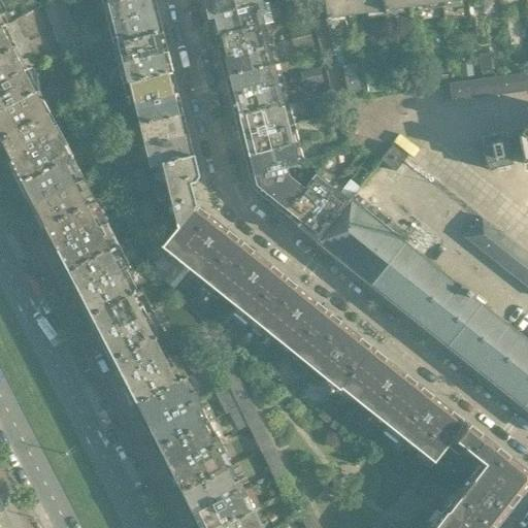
[(76,38),(64,0),(51,0),(43,3),(57,44),(76,38)]
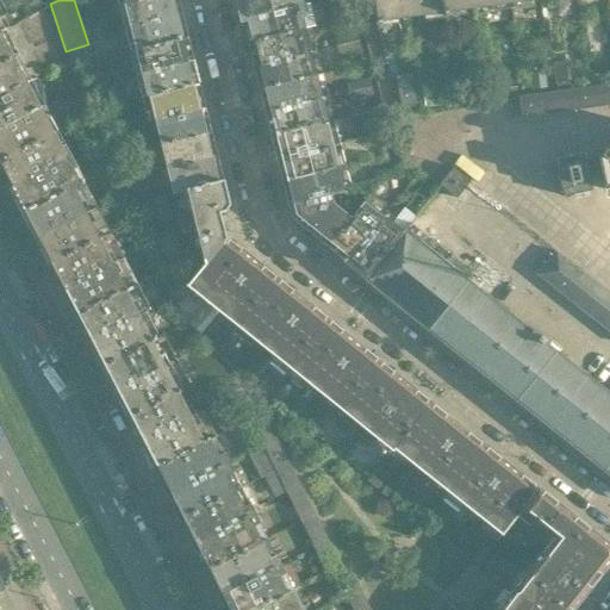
[(176,0),(135,0),(116,5),(122,29),(178,14),(181,13),(176,0)]
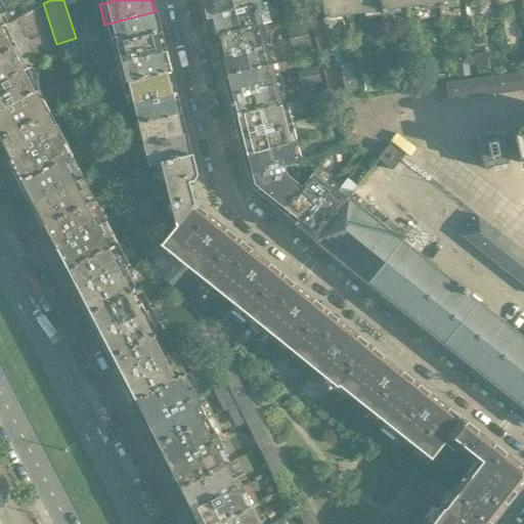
[(255,0),(202,0),(207,18),(257,6),(255,0)]
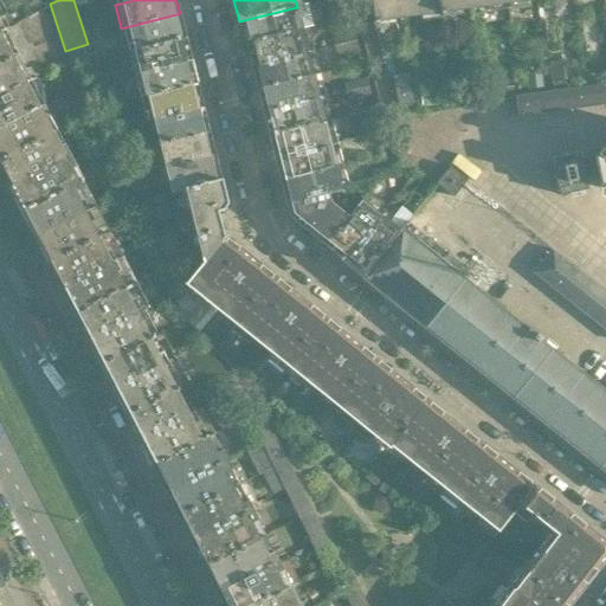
[(405,0),(371,0),(374,24),(408,19),(405,0)]
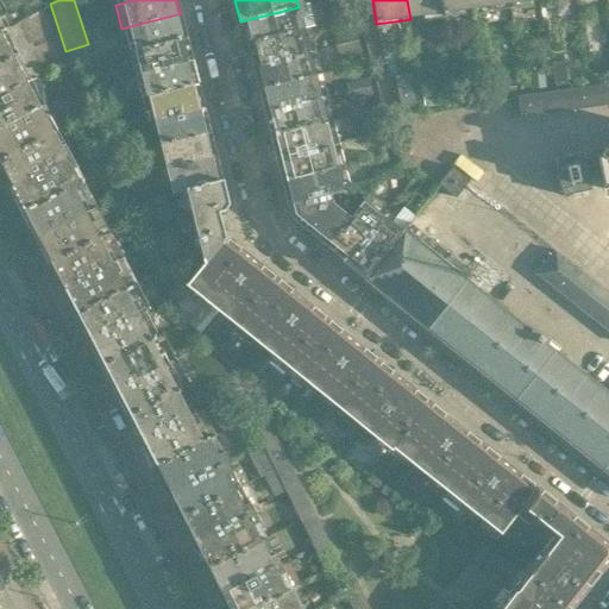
[(441,0),(407,0),(410,19),(444,14),(441,0)]
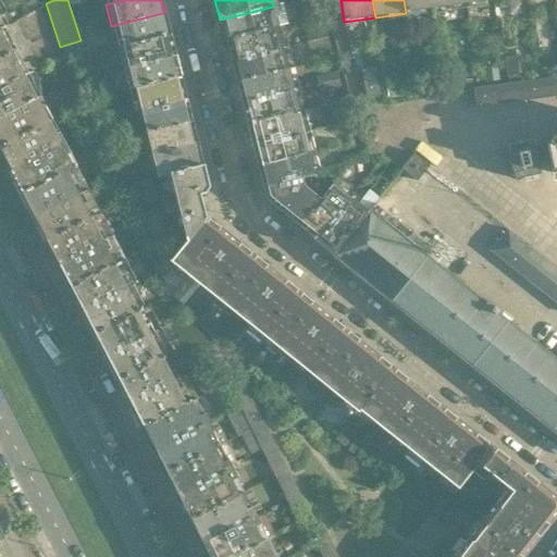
[(435,0),(404,0),(406,13),(436,10),(435,0)]
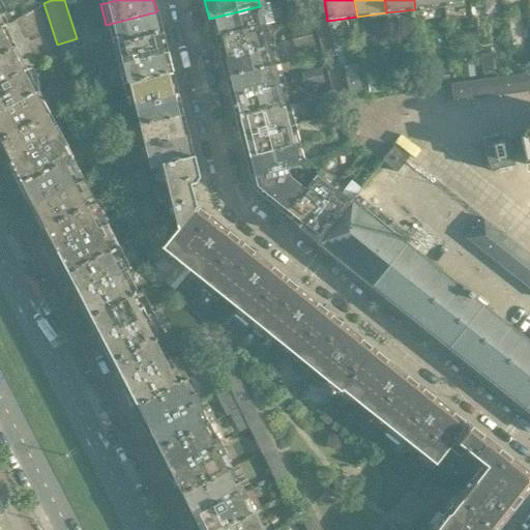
[(443,0),(414,0),(415,9),(444,5),(443,0)]
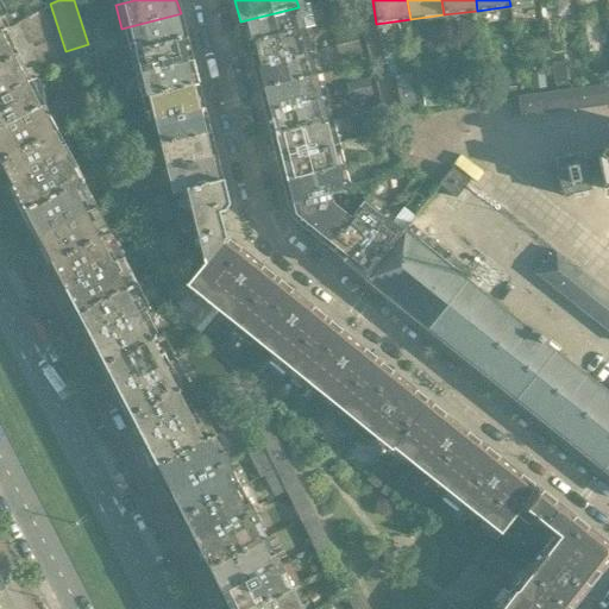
[(299,7),(240,22),(246,44),(305,30),(299,7)]
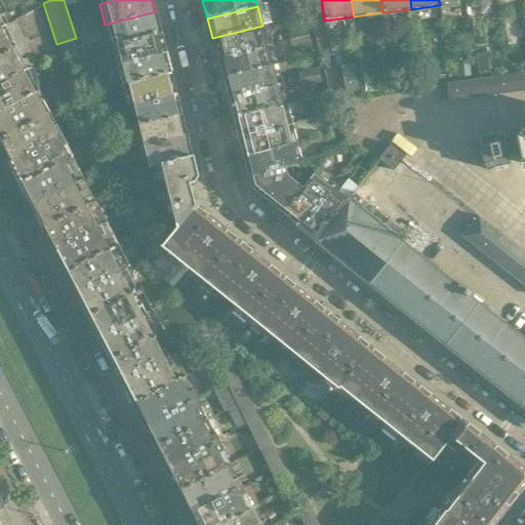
[(153,12),(105,25),(110,44),(161,32),(156,11),(153,12)]
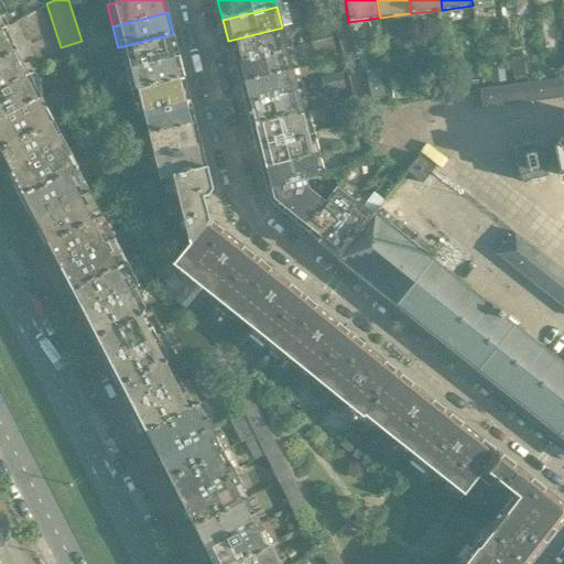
[(0,60),(31,44),(29,40),(24,42),(15,22),(4,28),(0,30),(0,60)]
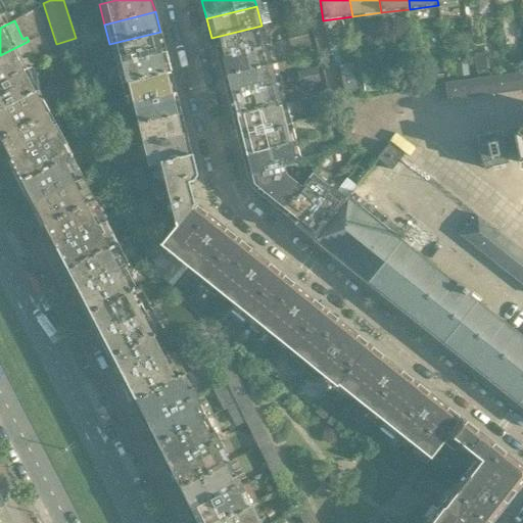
[(262,26),(211,38),(217,57),(267,45),(262,26)]
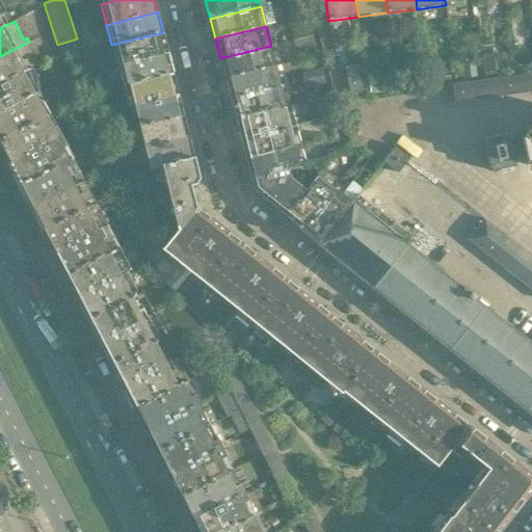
[(314,35),(312,29),(294,33),(295,40),(314,35)]
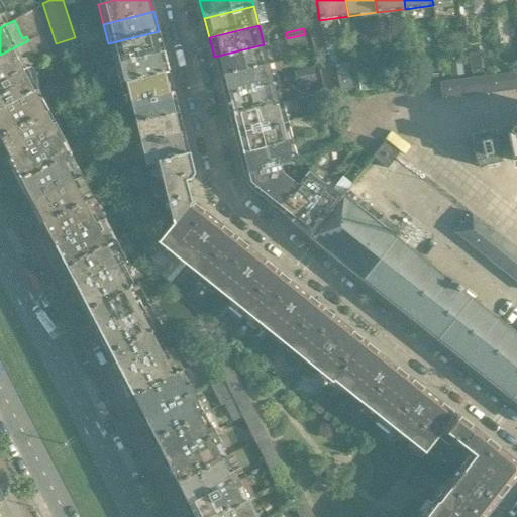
[(159,31),(108,43),(113,63),(163,50),(159,31)]
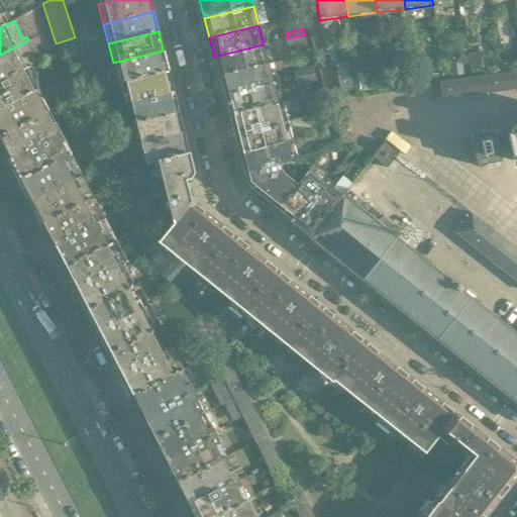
[(306,40),(305,34),(287,38),(289,44),(306,40)]
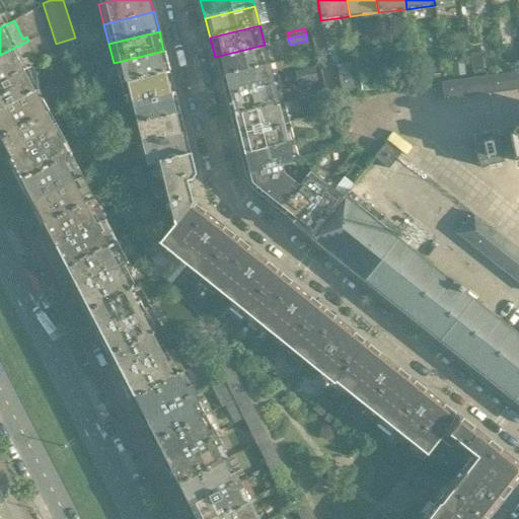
[(0,82),(26,69),(25,68),(35,63),(26,44),(29,42),(28,41),(0,55),(0,82)]
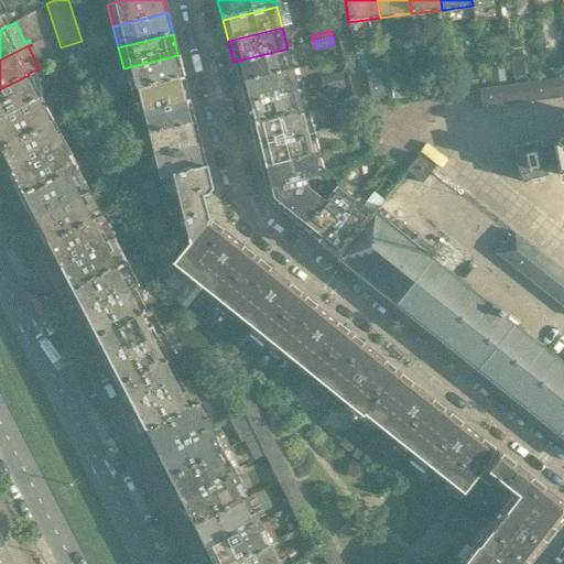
[(288,49),(234,62),(239,84),(293,71),(288,49)]
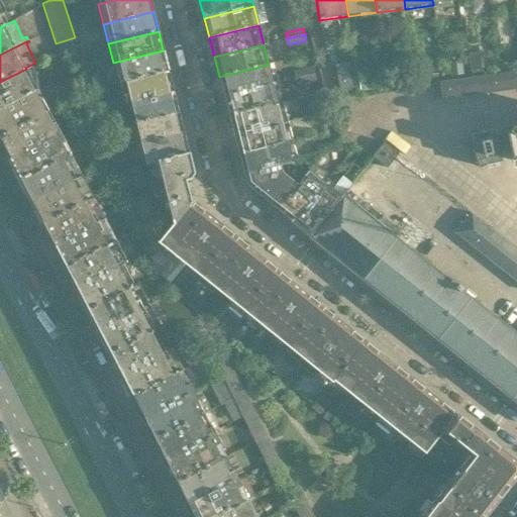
[(163,50),(113,63),(118,83),(123,82),(124,81),(168,71),(163,50)]
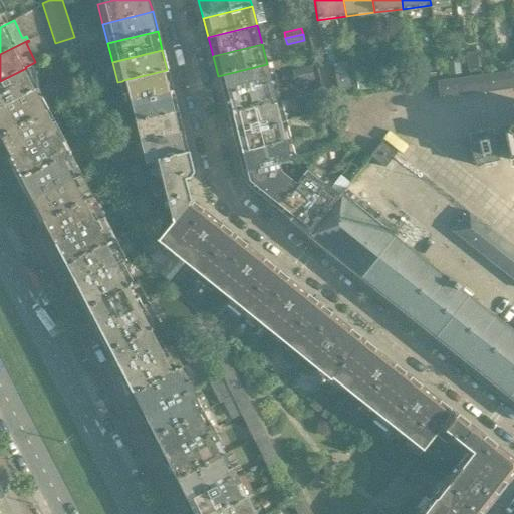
[(478,71),(476,53),(466,54),(468,72),(478,71)]
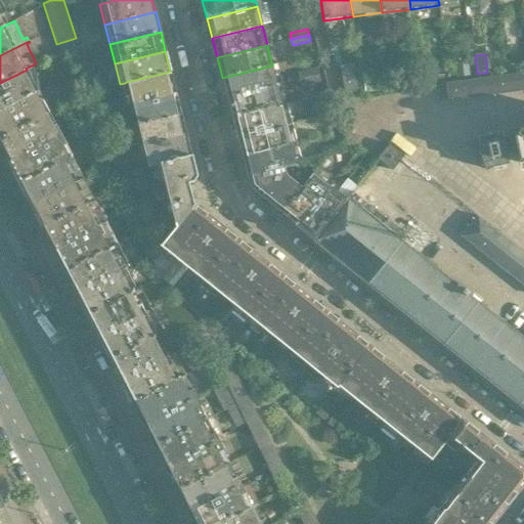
[(272,66),(222,78),(227,98),(277,86),(272,66)]
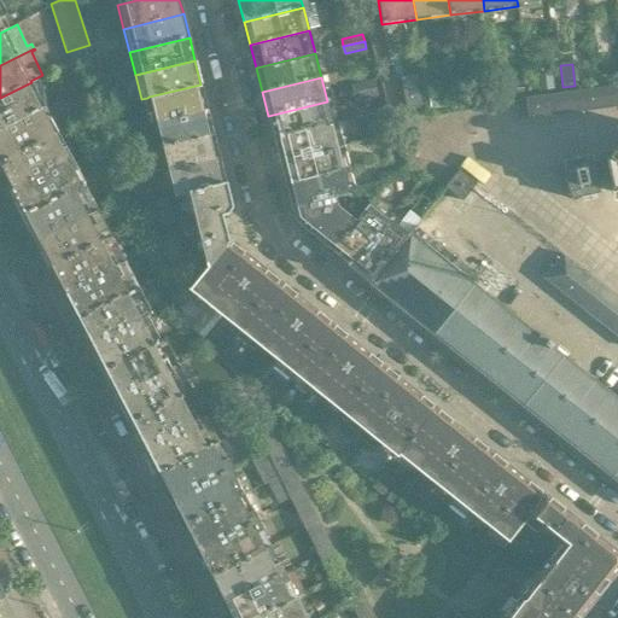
[(31,82),(0,98),(0,129),(44,108),(31,82)]
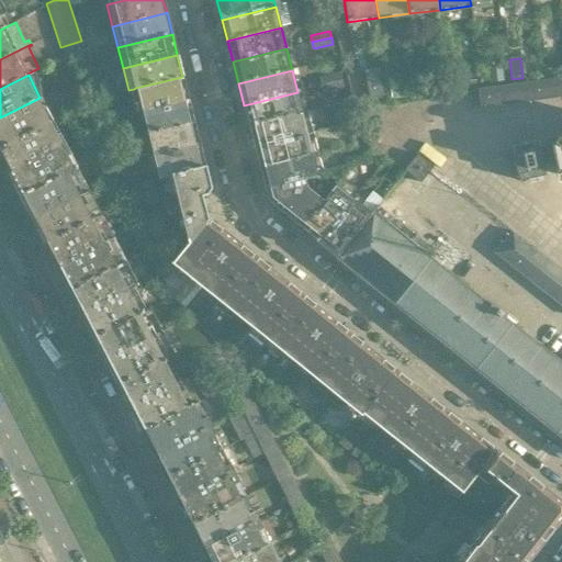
[(340,75),(321,79),(323,86),(343,81),(340,75)]
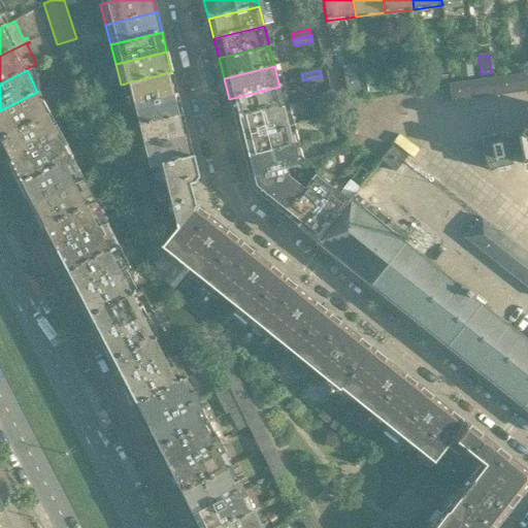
[(171,72),(127,83),(132,104),(176,93),(171,72)]
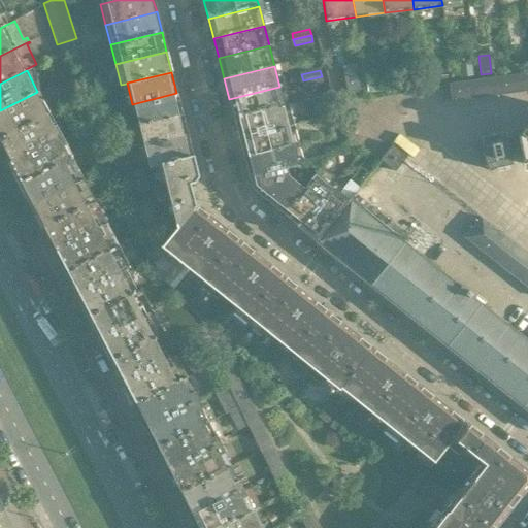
[(527,73),(449,85),(451,104),(527,93),(527,130),(515,133),(521,163),(527,160),(527,73)]
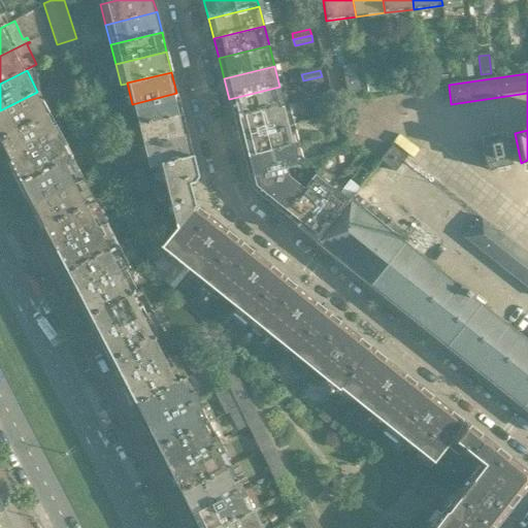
[(323,83),(322,76),(303,80),(304,88),(323,83)]
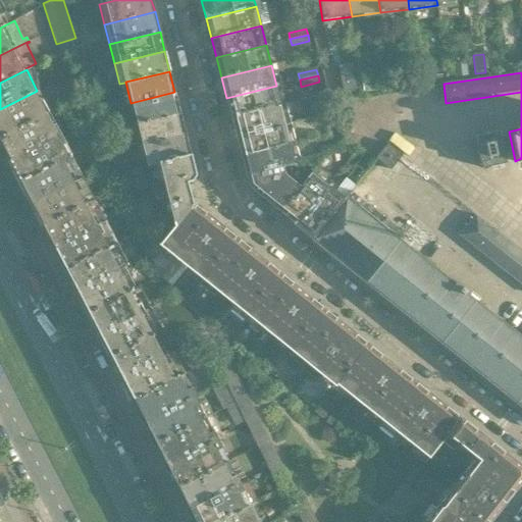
[(276,86),(226,98),(231,117),(280,106),(276,86)]
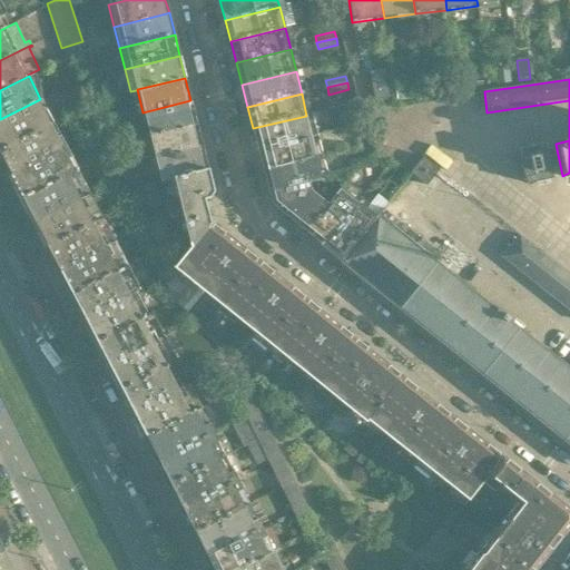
[(40,99),(0,119),(0,148),(52,123),(40,99)]
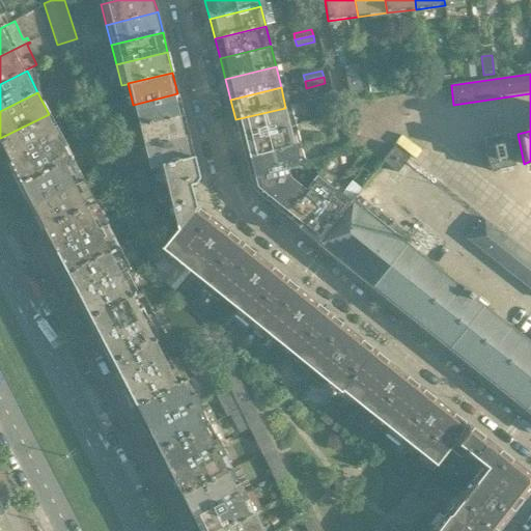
[(177,93),(133,105),(138,127),(183,115),(177,93)]
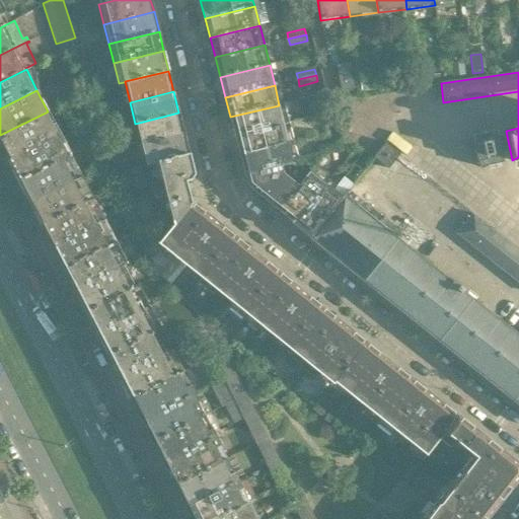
[(279,105),(230,117),(235,137),(284,125),(279,105)]
